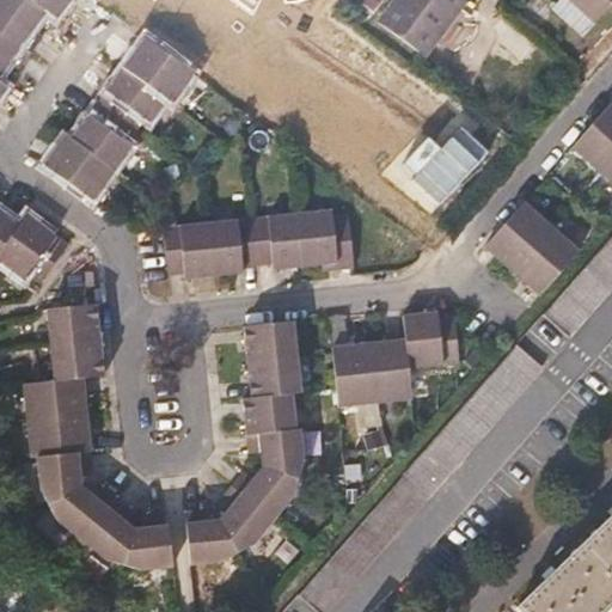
[(71,0),(0,0),(0,95),(7,85),(0,79),(0,73),(11,59),(22,67),(34,51),(46,36),(34,28),(47,11),(57,19),(71,0)]
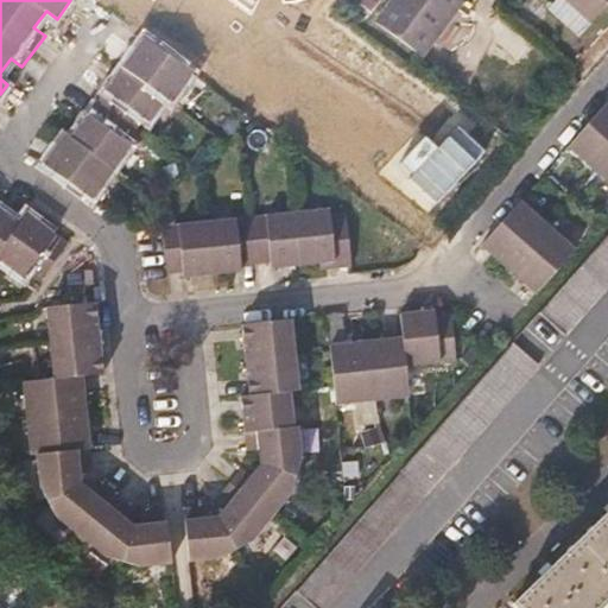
[(93,0),(99,4),(100,0),(230,0),(254,16),(261,0),(93,0)]
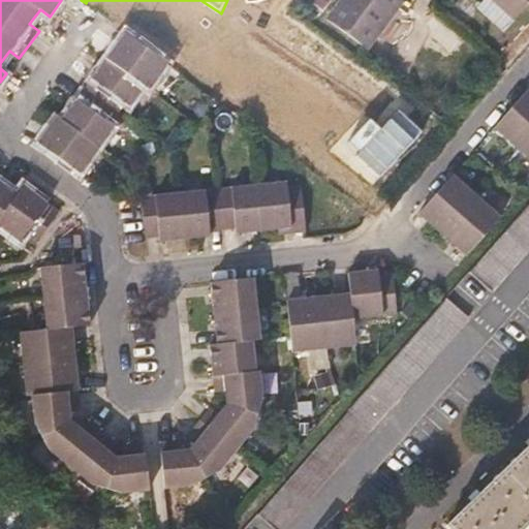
[(398,0),(342,0),(332,12),(363,39),(398,0)]
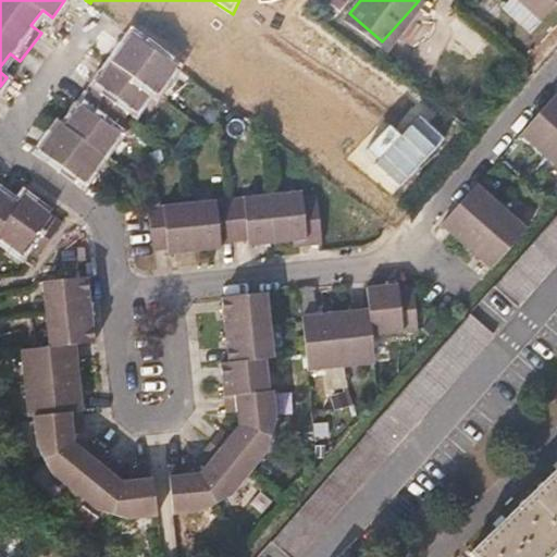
[(518,0),(537,17),(553,0),(518,0)]
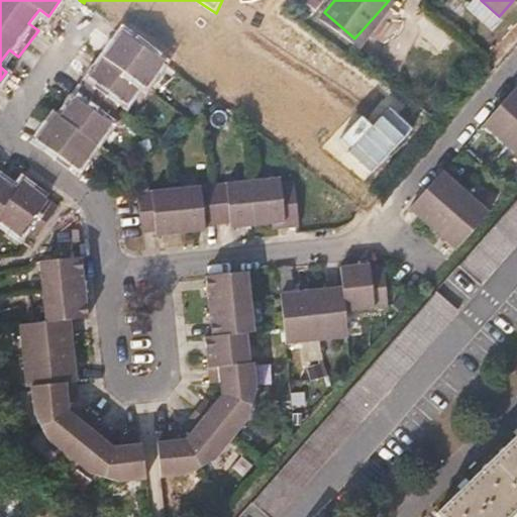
[(168,63),(125,31),(106,57),(86,85),(61,118),(57,115),(37,139),(80,171),(99,144),(114,123),(110,120),(118,109),(125,99),(130,102),(142,84),(148,88),(168,63)]
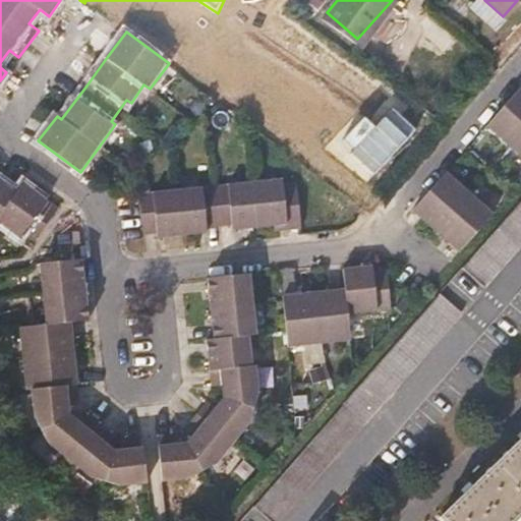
[(520,85),(486,123),(511,143),(520,152),(520,85)]
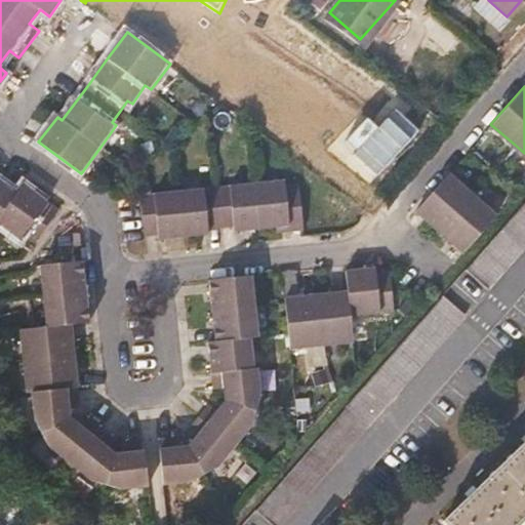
[(368,117),(342,144),(376,176),(420,132),(396,109),(378,126),(368,117)]
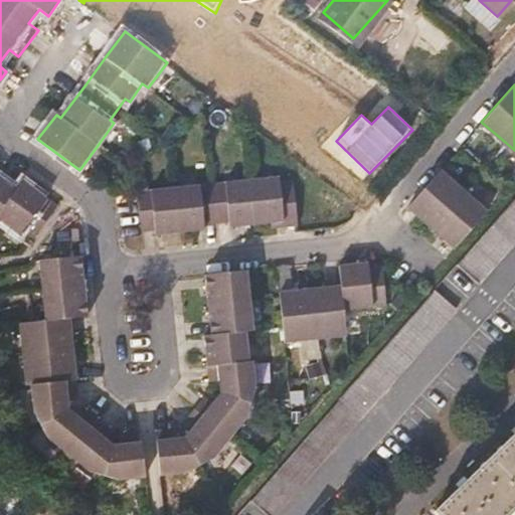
[(0,210),(16,189),(0,177),(0,176),(6,168),(0,163),(0,210)]
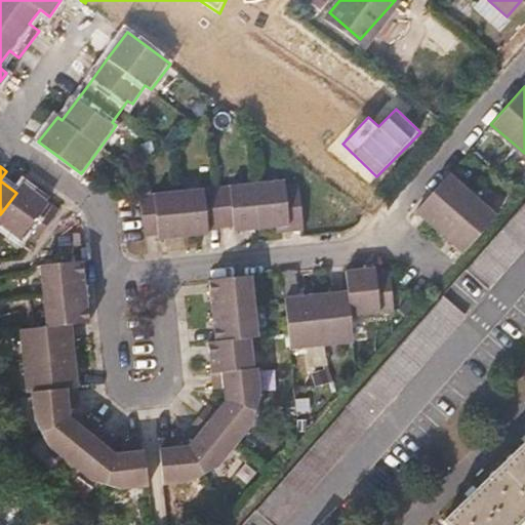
[(474,191),(450,170),(417,208),(441,228),(466,248),(497,212),(474,191)]
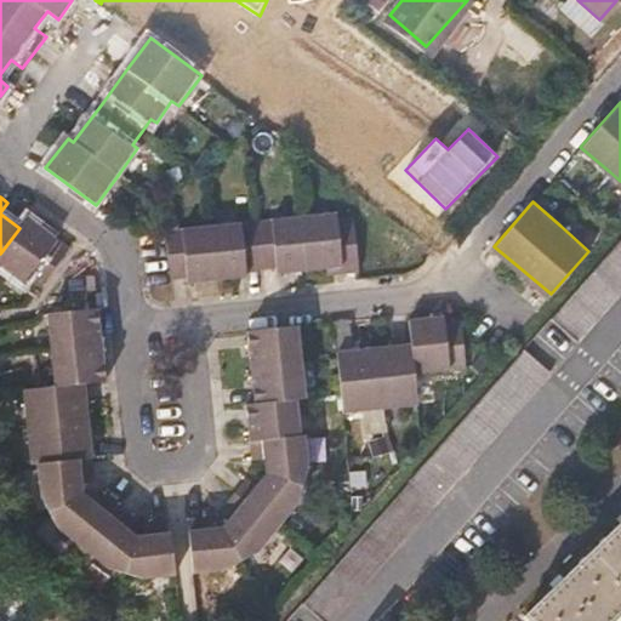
[(340,214),(305,217),(260,221),(215,226),(166,231),(170,278),(188,275),(189,281),(220,278),(248,275),(248,271),(265,269),(280,267),(280,273),(309,271),(345,267),(346,273),(363,271),(358,217),(341,218),(340,214)]
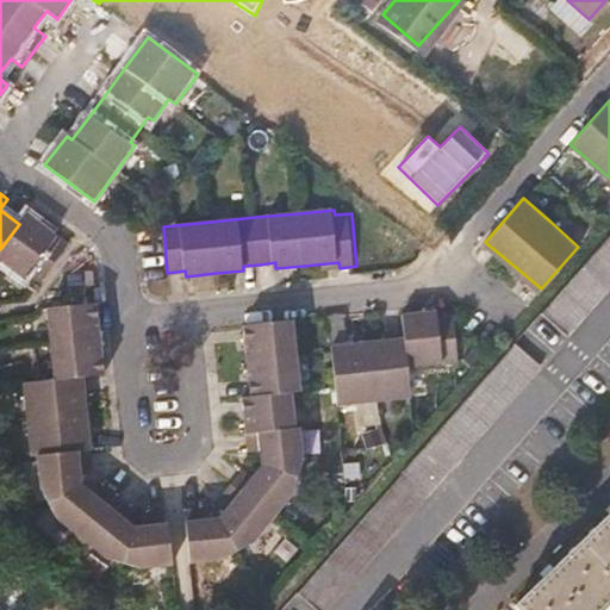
[(19,224),(0,249),(0,256),(23,273),(27,267),(44,279),(69,243),(27,213),(19,224)]
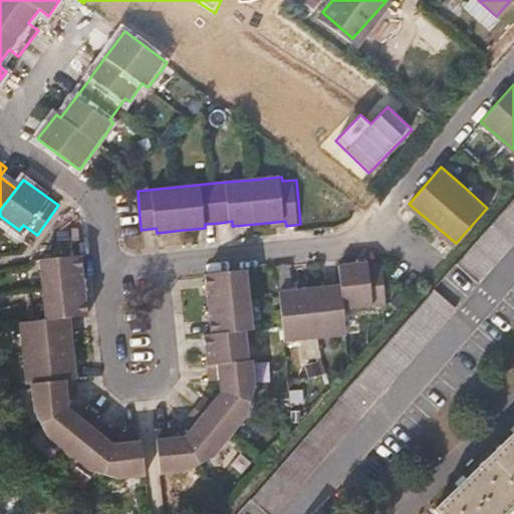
[(513,243),(513,197),(457,263),(479,283),(513,243)]
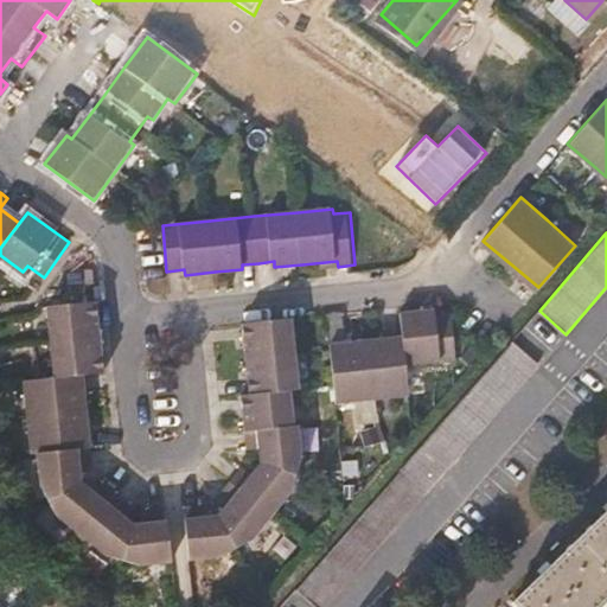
[(87,374),(106,372),(102,336),(98,299),(50,304),(53,340),(57,376),(29,379),(31,414),(34,449),(39,449),(43,478),(49,494),(56,513),(80,532),(107,555),(122,561),(142,569),(173,566),(167,513),(151,516),(151,526),(135,528),(119,513),(126,504),(113,493),(101,483),(95,490),(84,481),(82,461),(95,460),(94,443),(90,408),(87,374)]
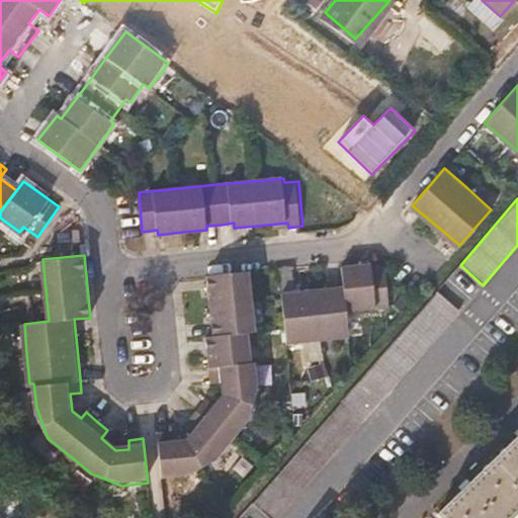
[(347,285),(349,305),(387,300),(383,267),(373,268),(373,263),(345,265),(347,285)]
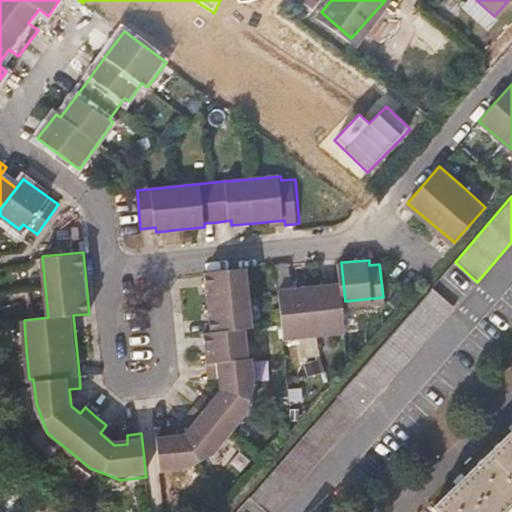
[(252,296),(249,267),(210,271),(212,299),(215,329),(209,329),(211,360),(213,373),(220,373),(221,386),(213,398),(205,392),(196,404),(186,417),(194,424),(186,436),(171,437),(170,431),(156,432),(160,475),(188,472),(203,462),(216,453),(232,432),(251,406),(253,396),(257,384),(254,356),(251,356),(248,325),(255,325),(252,296)]
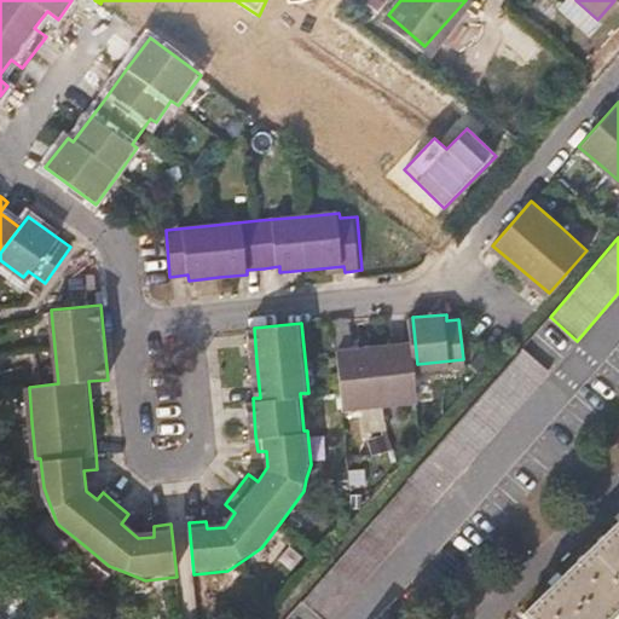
[(421,400),(417,364),(415,341),(380,345),(342,348),(347,408),(386,404),(421,400)]
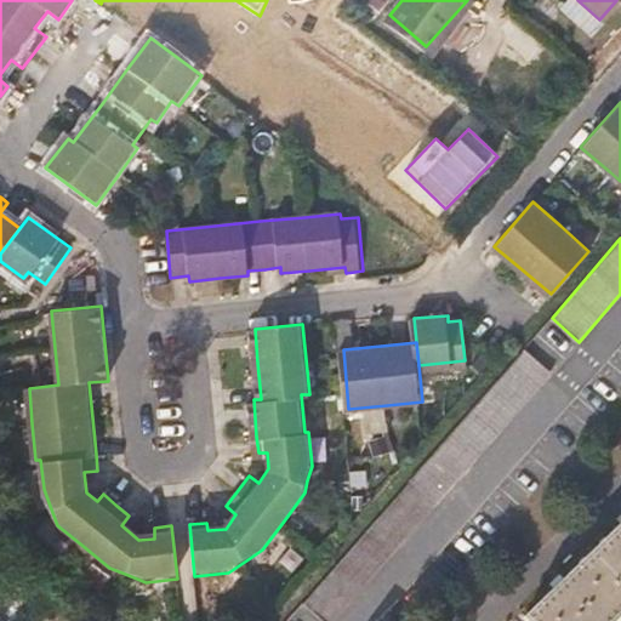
[(331,620),(551,372),(524,349),(303,603),(324,620),(331,620)]
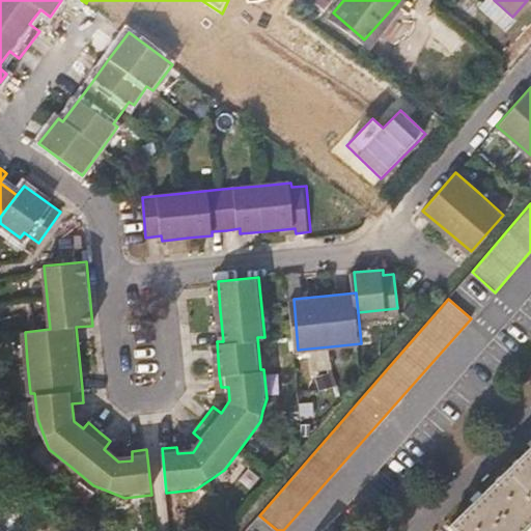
[(530,477),(530,432),(508,455),(530,477)]
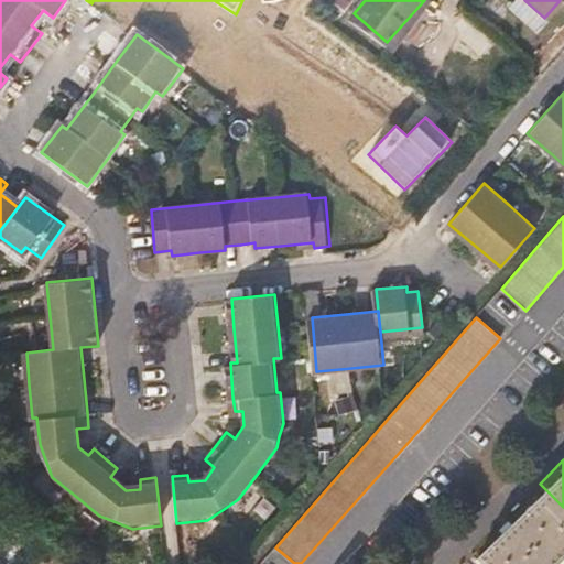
[(499,563),(542,563),(563,542),(563,507),(540,484),(480,545),(499,563)]
